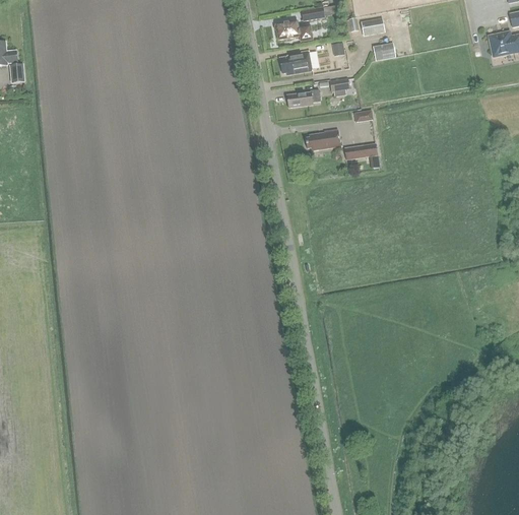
[(323,14),(321,4),(301,8),(303,18),(323,14)]
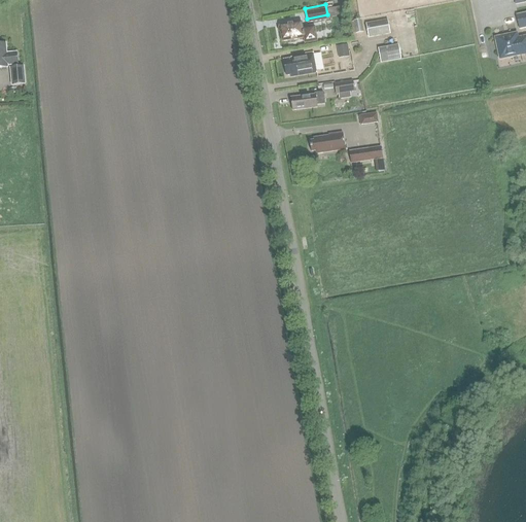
[(525,8),(516,11),(519,24),(525,22),(525,8)]
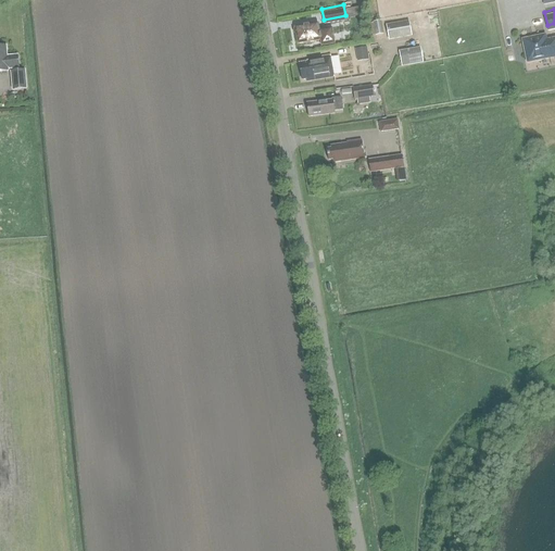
[(371,32),(381,29),(378,15),(368,17),(371,32)]
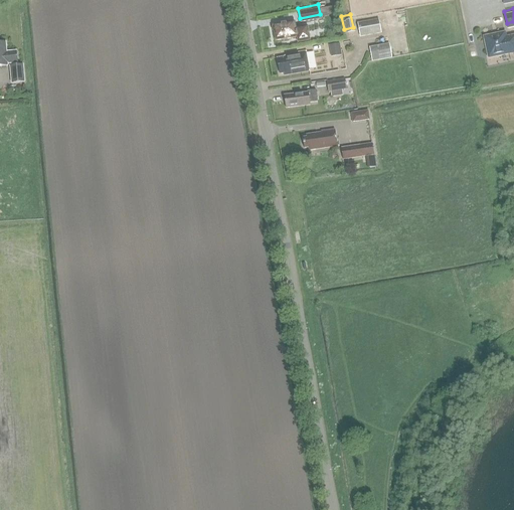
[(380,29),(378,15),(356,19),(359,32),(380,29)]
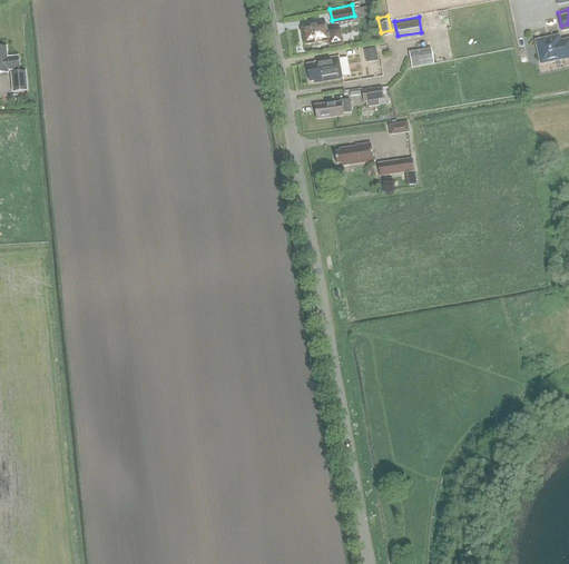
[(323,37),(327,37),(329,42),(342,40),(340,25),(334,26),(326,27),(325,19),(301,23),(301,25),(300,25),(301,31),(302,30),(304,40),(323,38),(323,37)]
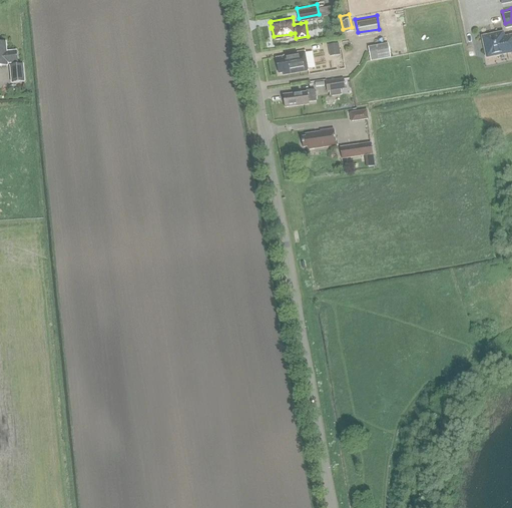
[(511,31),(503,33),(502,28),(481,33),(485,53),(506,49),(505,46),(511,44),(511,31)]
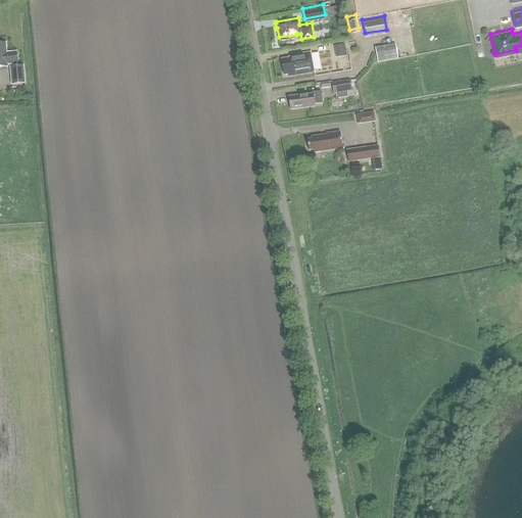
[(9,63),(11,80),(24,79),(21,62),(16,62),(16,59),(15,48),(5,49),(4,39),(0,39),(0,62),(6,62),(6,60),(9,60),(10,63),(9,63)]
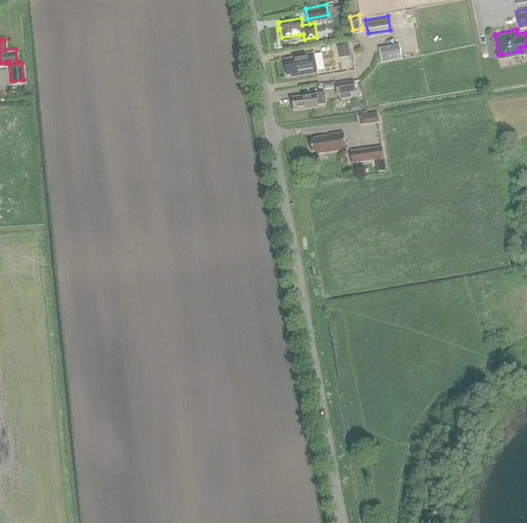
[(338,55),(349,53),(347,40),(336,42),(338,55)]
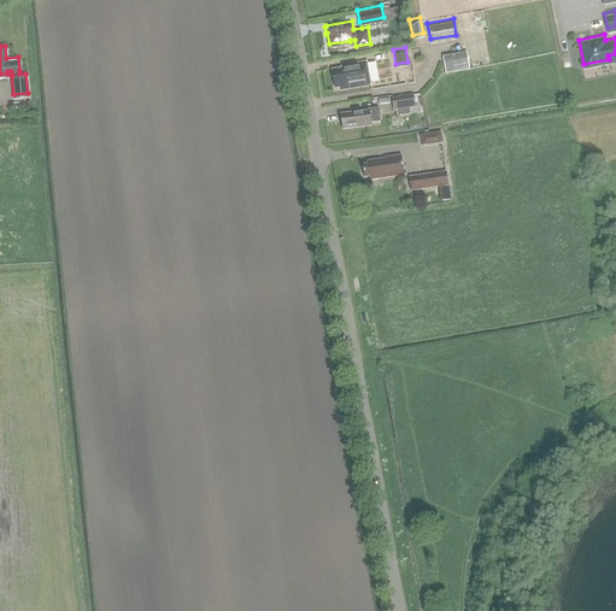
[(465,48),(443,52),(445,69),(468,64),(465,48)]
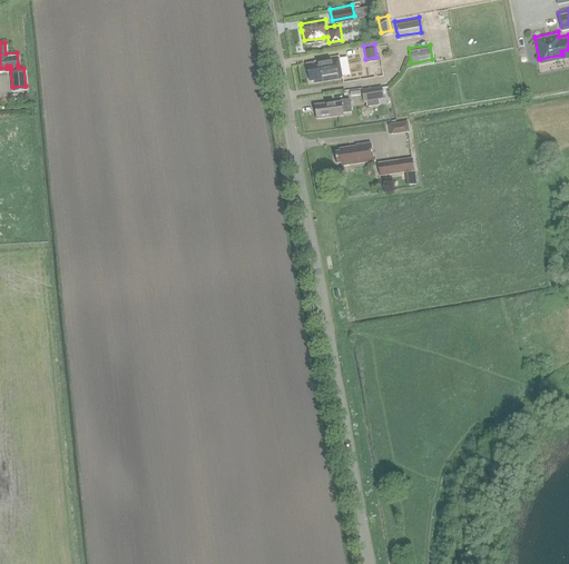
[(314,58),(314,59),(305,60),(308,77),(313,76),(314,79),(342,73),(337,52),(322,55),(323,56),(314,58)]
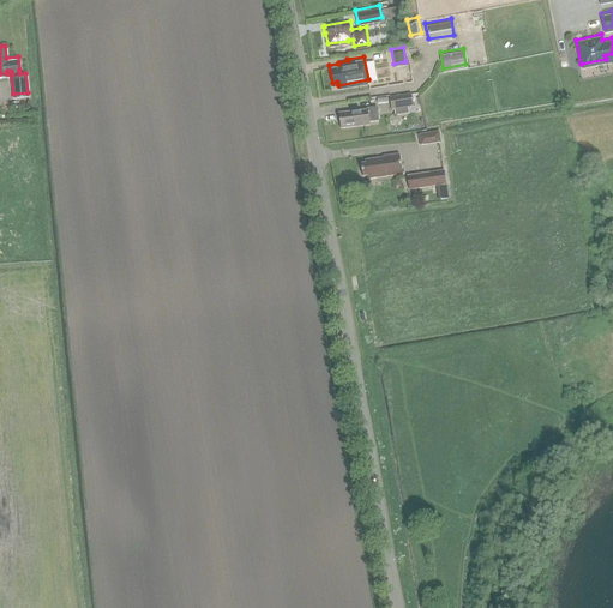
[(409,89),(389,92),(390,103),(390,104),(394,104),(407,102),(412,102),(412,101),(409,89)]
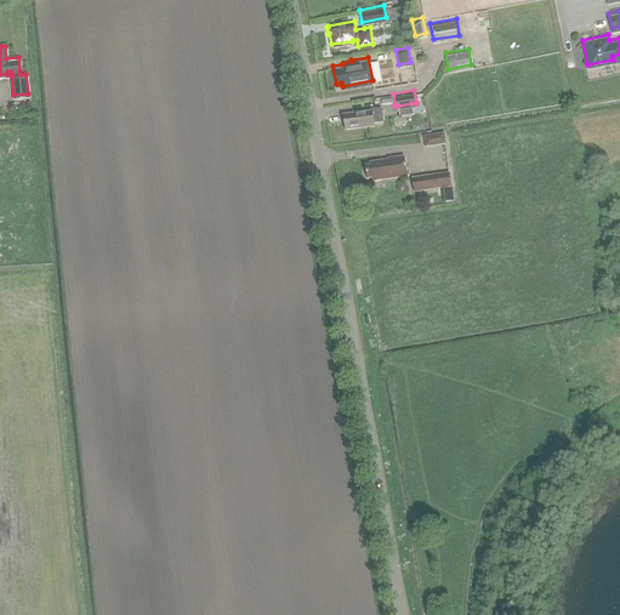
[(382,118),(380,103),(369,104),(370,107),(362,108),(362,106),(358,107),(358,108),(341,110),(343,125),(373,121),(373,119),(382,118)]
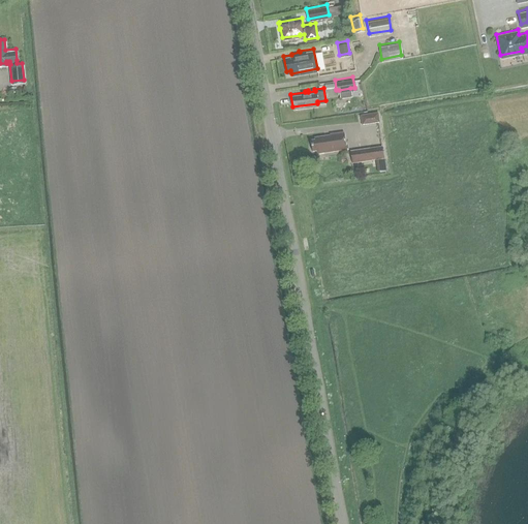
[(379,120),(377,109),(360,112),(361,122),(379,120)]
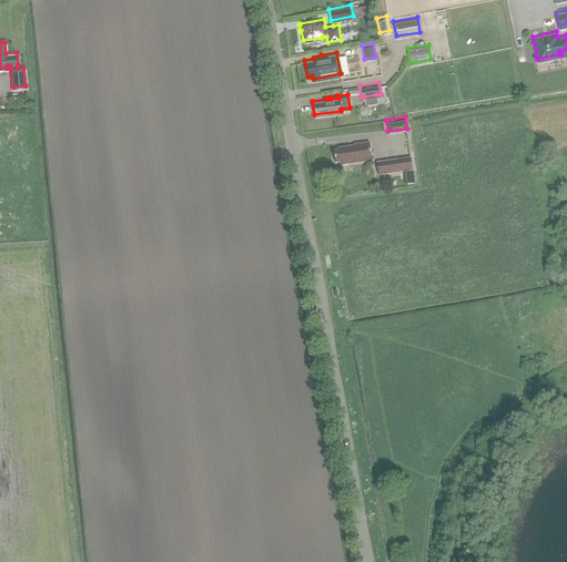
[(372,156),(368,139),(356,140),(357,142),(337,144),(337,147),(333,147),(334,159),(338,157),(340,161),(372,156)]
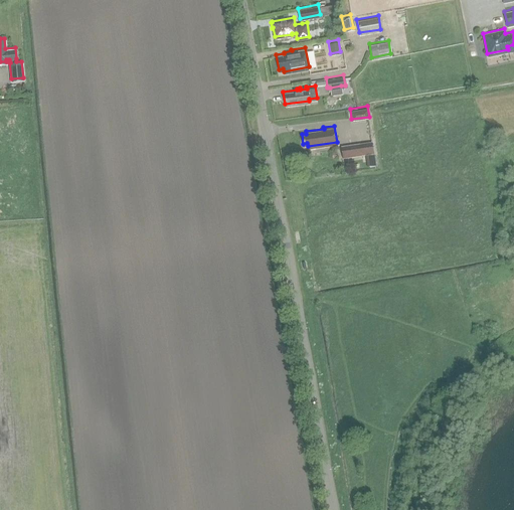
[(340,144),(341,155),(365,152),(371,151),(372,150),(371,140),(340,144)]
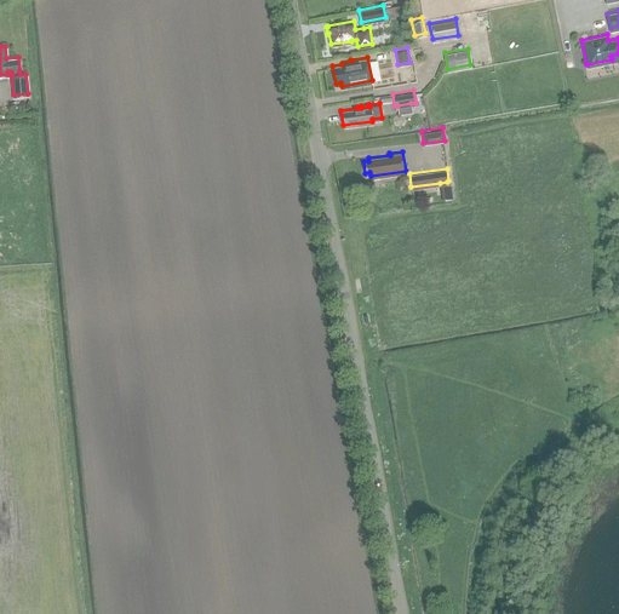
[(441,198),(452,196),(451,182),(448,182),(440,183),(440,187),(441,198)]
